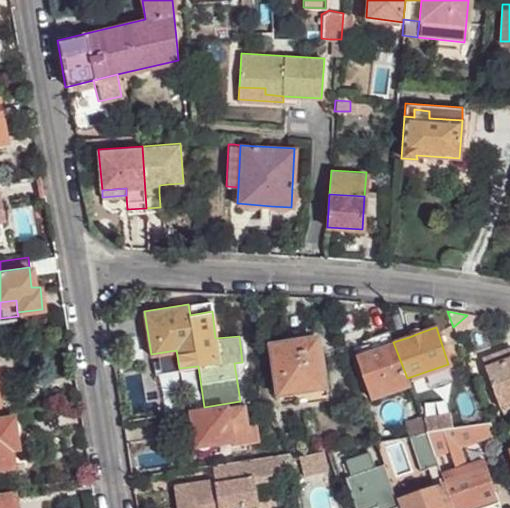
[(389,329),(370,336),(374,349),(393,342),(389,329)]
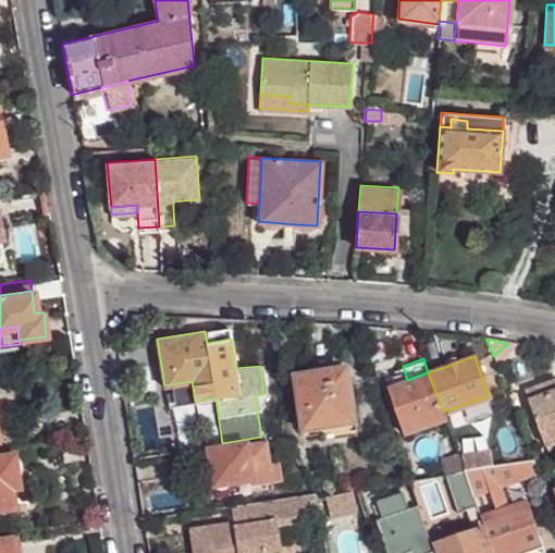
[(336,372),(336,378),(348,376),(346,365),(335,366),(336,372)]
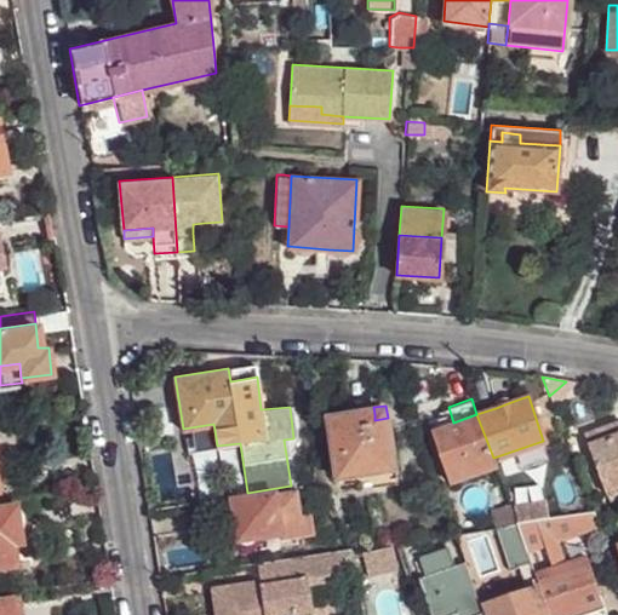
[(361,409),(349,412),(352,424),(364,421),(362,415),(361,409)]
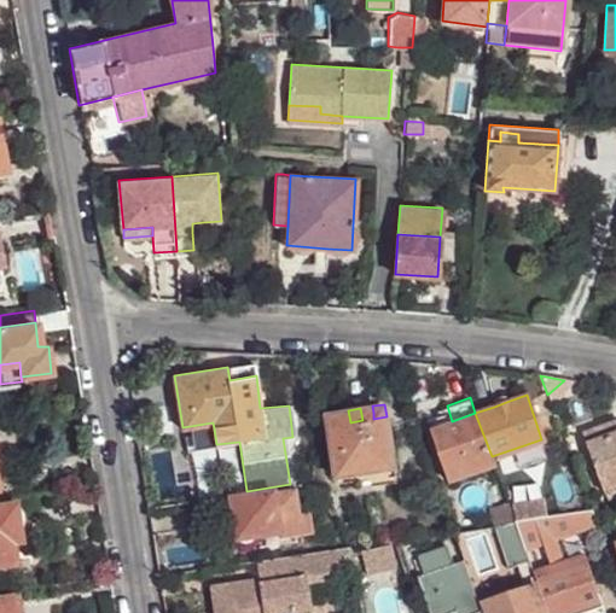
[(350,422),(348,410),(325,414),(336,476),(358,473),(376,470),(394,467),(387,416),(373,419),(362,420),(350,422)]
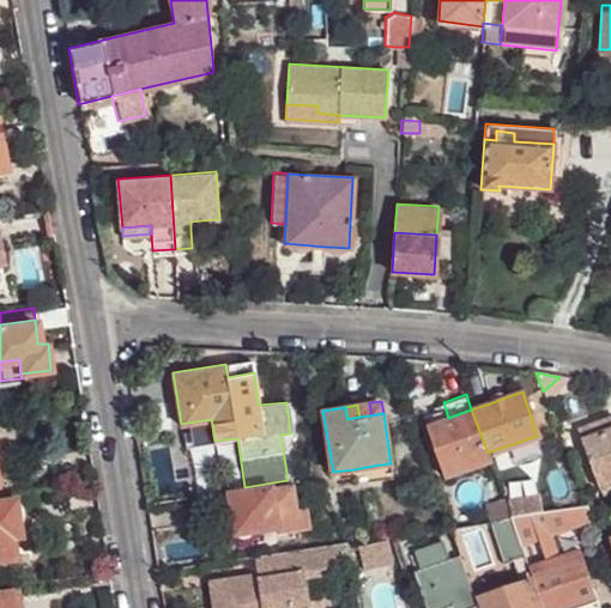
[(488,453),(471,409),(448,418),(427,425),(445,476),(490,461),(488,453)]
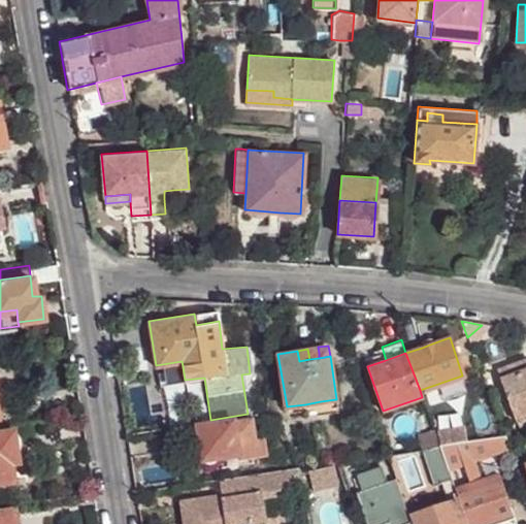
[(525,361),(525,359),(516,362),(518,371),(525,367),(525,361)]
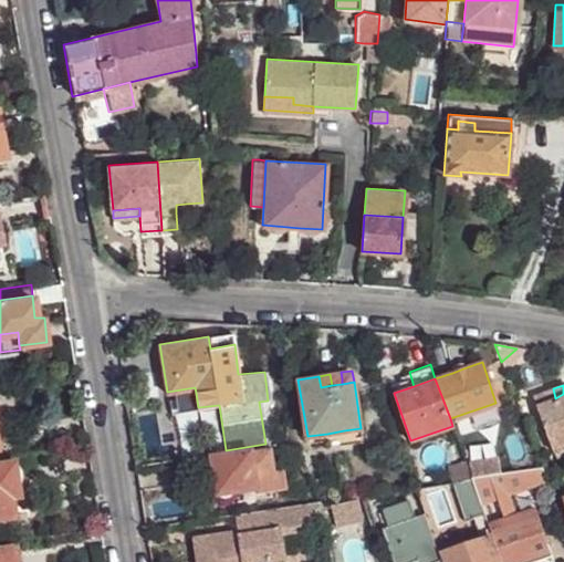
[(563,447),(563,394),(555,398),(553,388),(532,397),(552,451),(563,447)]
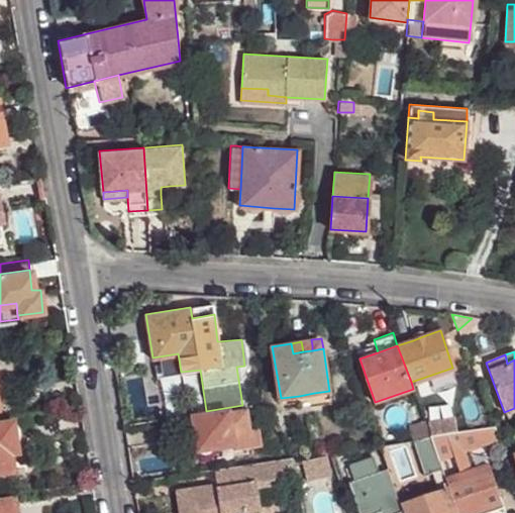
[(179,358),(171,361),(173,374),(181,372),(179,358)]
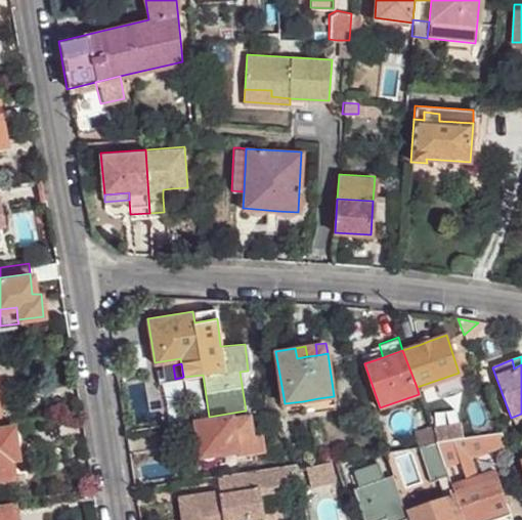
[(173,365),(155,367),(158,382),(175,379),(173,365)]
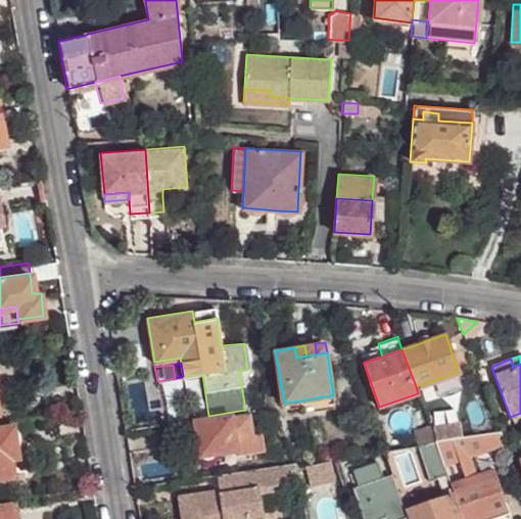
[(247,413),(231,416),(234,436),(246,435),(250,434),(247,413)]
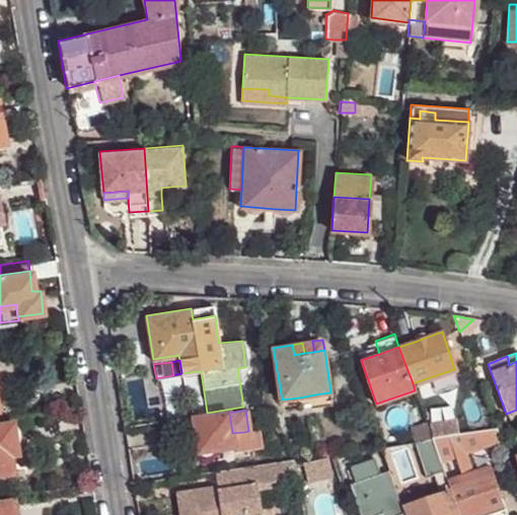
[(232,433),(229,413),(229,411),(193,418),(199,452),(203,452),(228,448),(234,447),(232,433)]
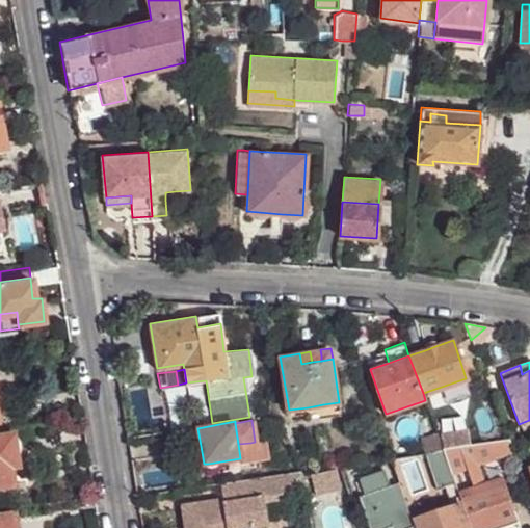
[(441,434),(444,447),(471,443),(469,430),(441,434)]
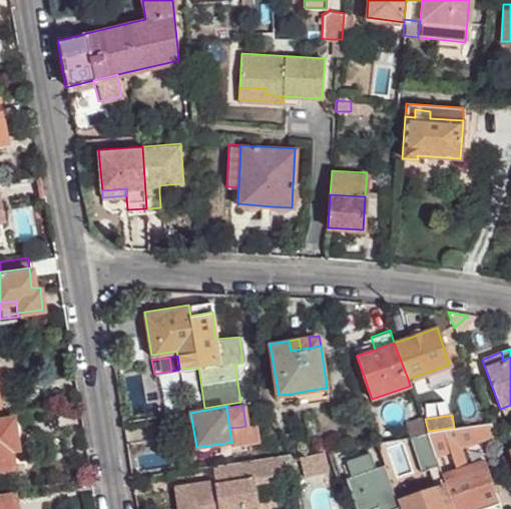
[(13,417),(3,418),(8,449),(1,450),(4,467),(13,465),(11,448),(18,447),(16,434),(16,433),(17,425),(13,417)]
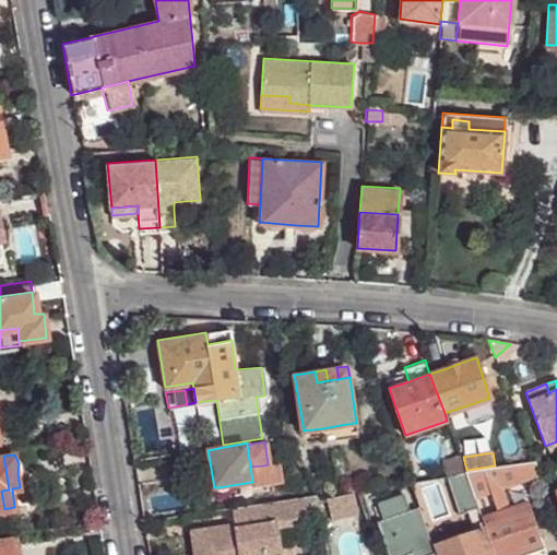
[(0,509),(4,509),(1,491),(9,489),(3,456),(0,457),(0,509)]
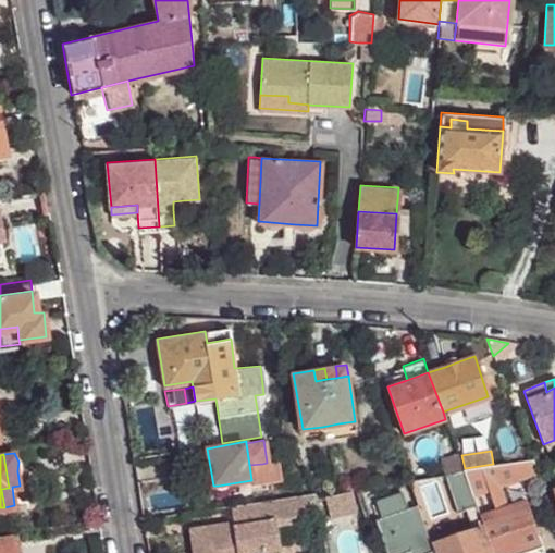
[(529,458),(512,461),(520,489),(537,483),(529,458)]
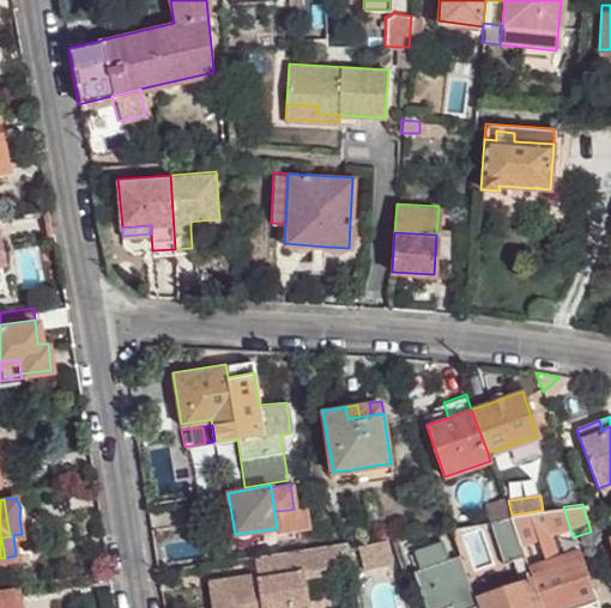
[(289,510),(274,511),(277,528),(270,529),(271,539),(292,535),(289,510)]
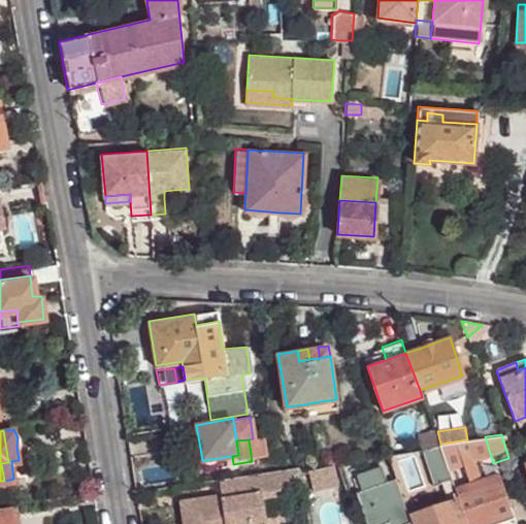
[(438,444),(439,446),(445,462),(468,458),(473,457),(468,439),(467,439),(440,444),(438,444)]
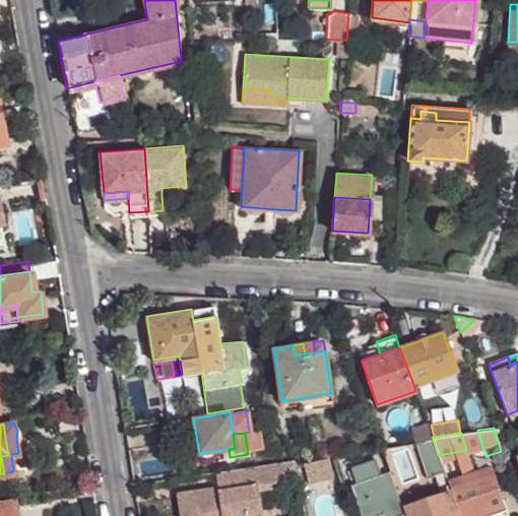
[(433,439),(414,441),(426,475),(434,473),(443,469),(438,455),(433,439)]
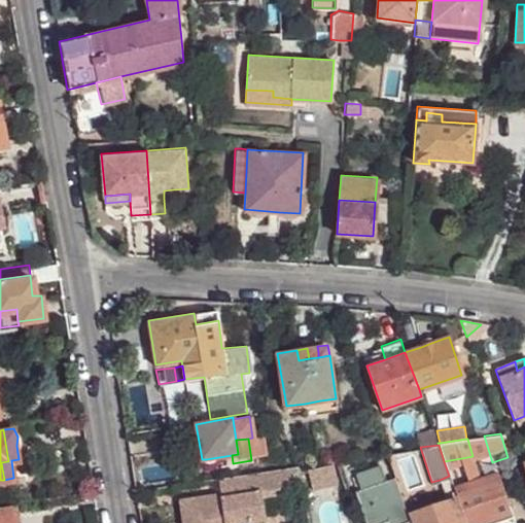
[(467,457),(444,461),(449,476),(452,486),(474,478),(467,457)]
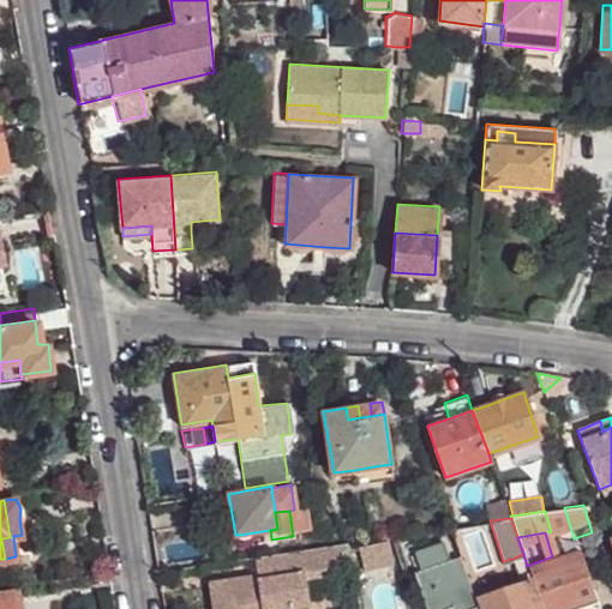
[(361,568),(391,561),(385,538),(355,544),(361,568)]
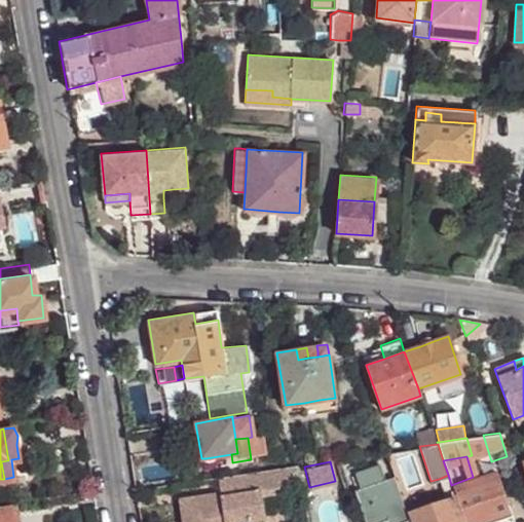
[(353,471),(359,488),(384,480),(378,462),(353,471)]
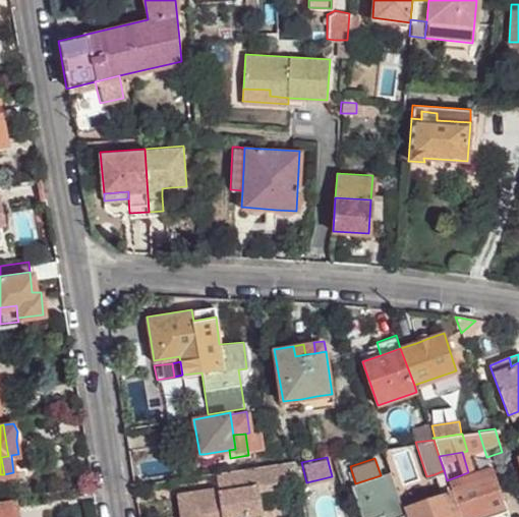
[(295,460),(294,459),(215,471),(217,486),(177,492),(180,516),(222,516),(223,516),(262,511),(257,490),(282,485),(280,475),(297,473),(295,460)]
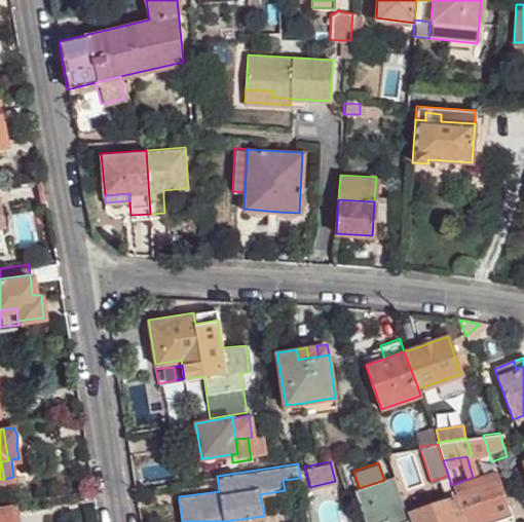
[(473,477),(451,485),(463,521),(484,521),(510,512),(495,468),(473,477)]
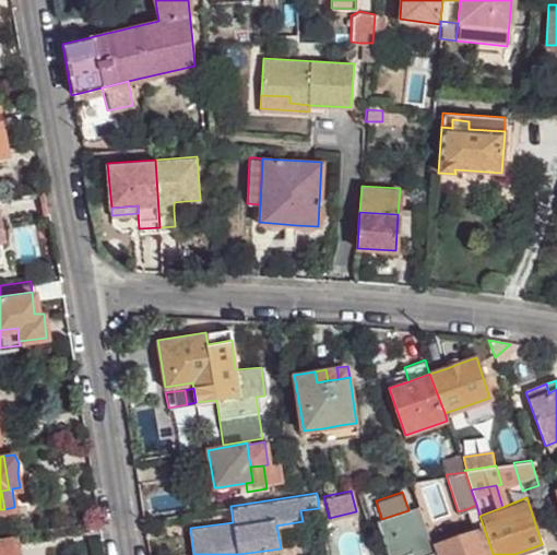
[(426,554),(434,553),(417,508),(409,510),(381,519),(377,520),(389,554),(401,554),(404,554),(412,552),(412,554),(426,554)]
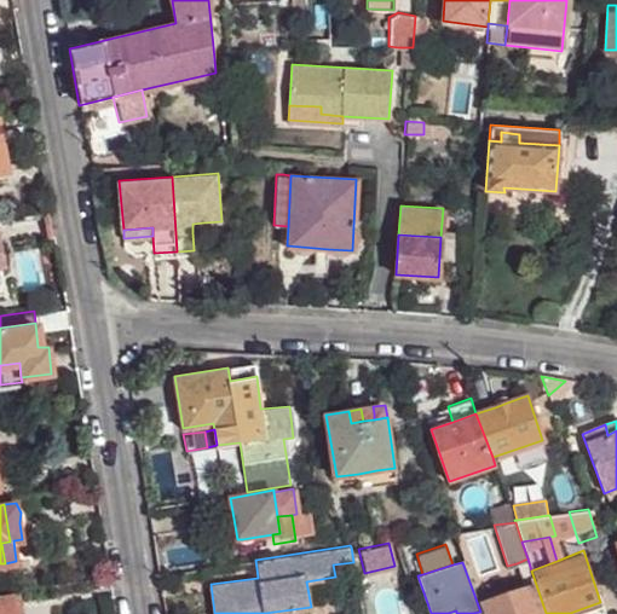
[(542,613),(531,583),(483,602),(486,613),(542,613)]
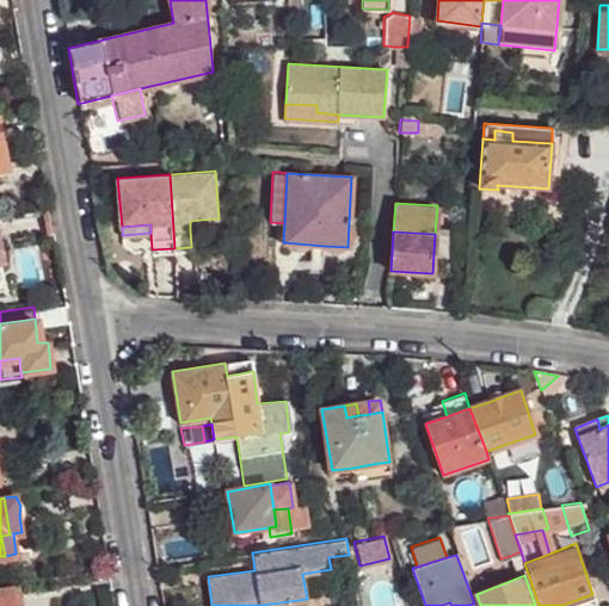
[(0,605),(13,605),(10,585),(0,586),(0,605)]
